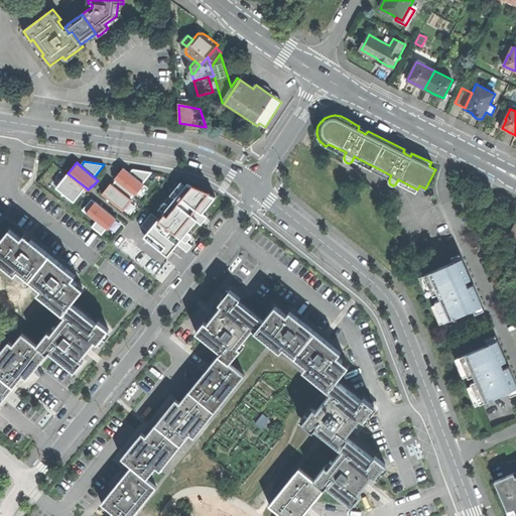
[(144,184),(143,183),(130,172),(123,167),(114,178),(116,180),(134,195),(135,196),(144,184)]
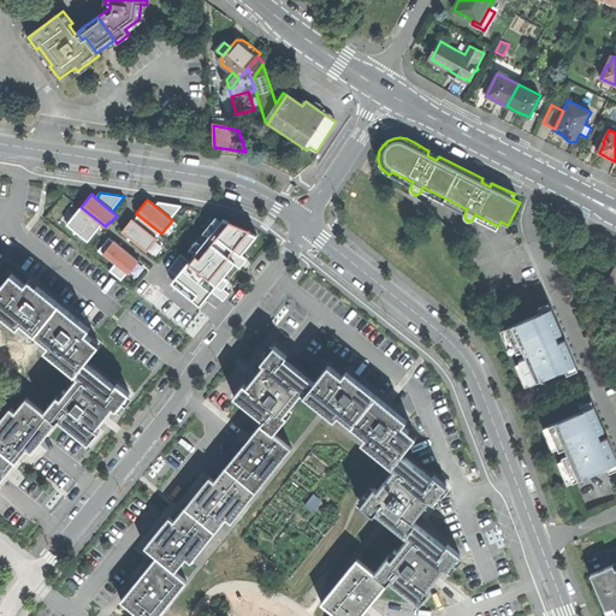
[(155,206),(171,219),(182,206),(159,202),(155,206)]
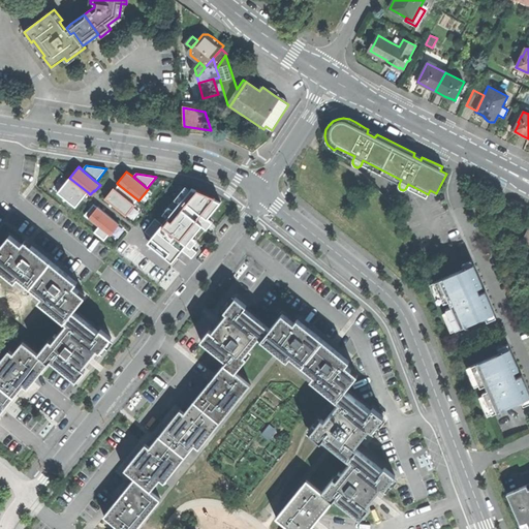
[(88,192),(69,178),(58,192),(75,207),(88,192)]
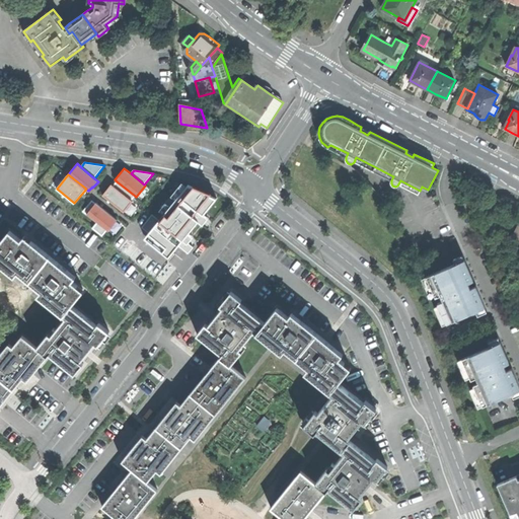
[(132,200),(135,196),(117,181),(114,186),(132,200)]
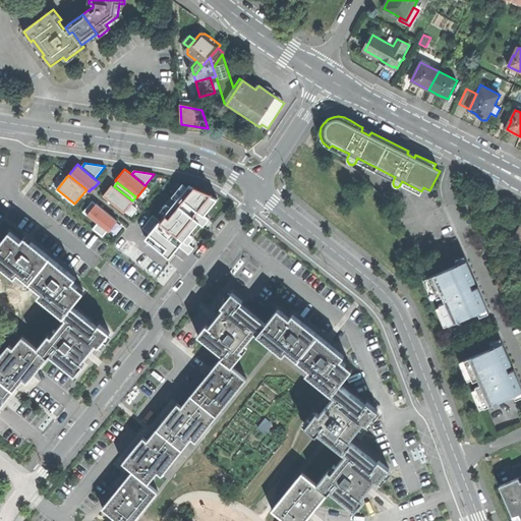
[(177,200),(174,203),(199,222),(205,226),(210,219),(205,215),(218,199),(189,185),(187,187),(183,183),(172,196),(177,200)]
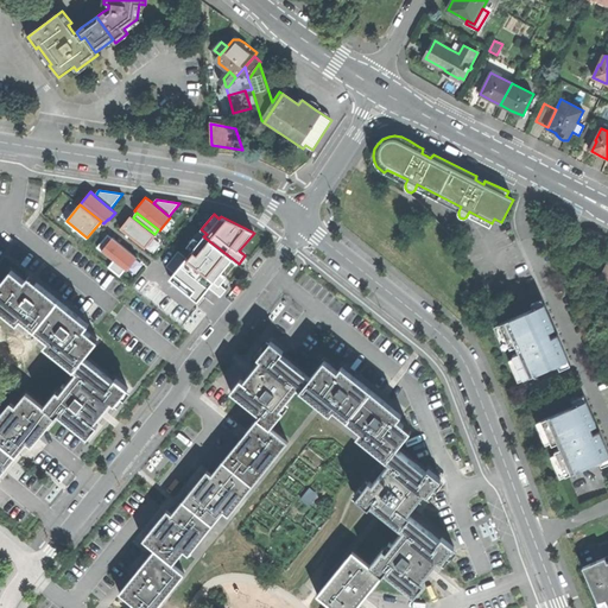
[(156,235),(154,234),(133,217),(131,215),(120,228),(145,248),(156,235)]
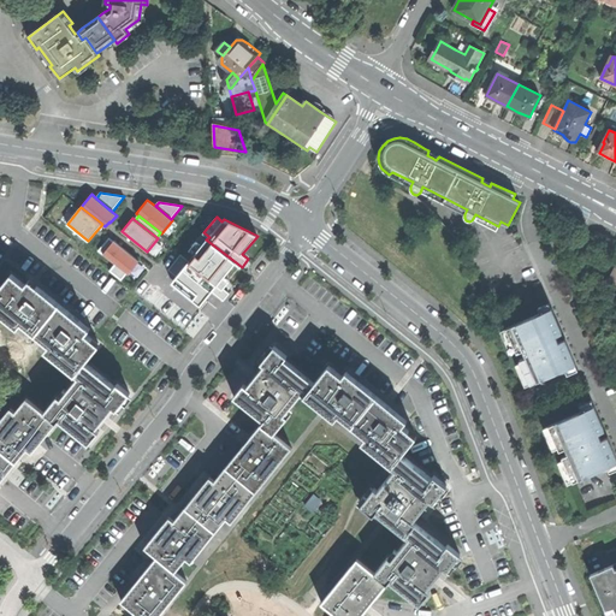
[(236,262),(206,240),(201,236),(190,249),(195,254),(189,261),(218,284),(224,289),(230,280),(224,277),(236,262)]
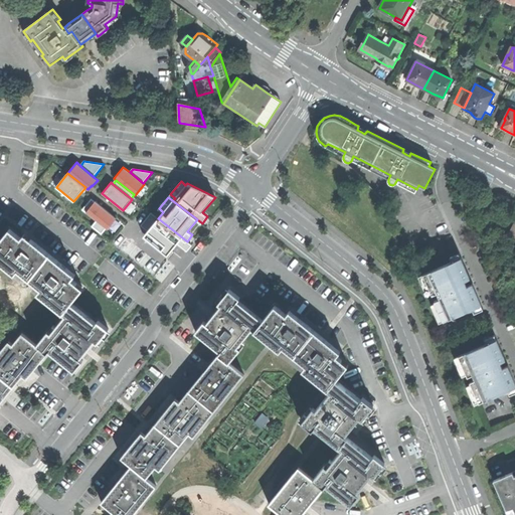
[(87,213),(96,201),(92,198),(82,209),(87,213)]
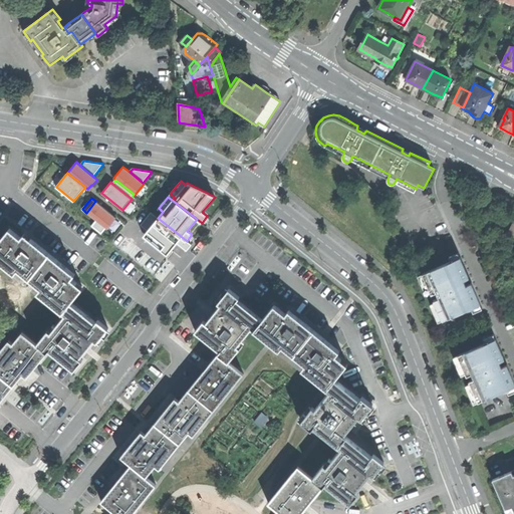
[(95,201),(86,213),(96,220),(105,228),(107,229),(116,218),(95,201)]
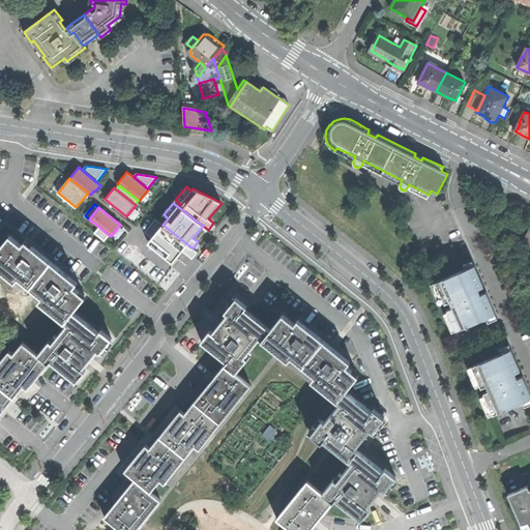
[(152,238),(163,225),(155,218),(145,232),(152,238)]
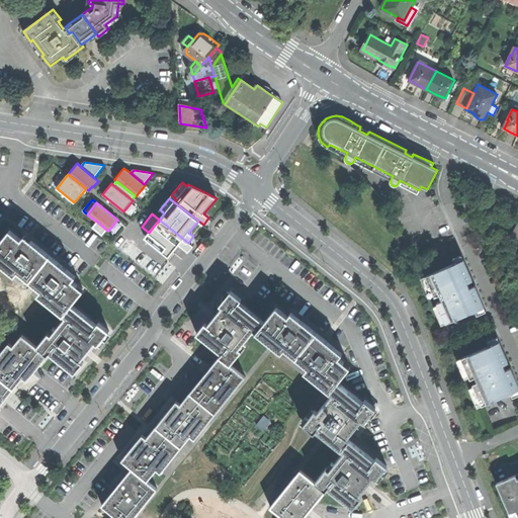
[(183,239),(159,220),(149,233),(172,252),(178,245),(183,239)]
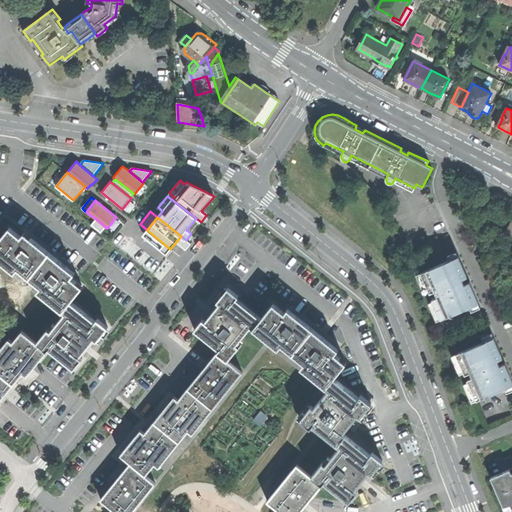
[(101,233),(105,227),(96,219),(91,225),(101,233)]
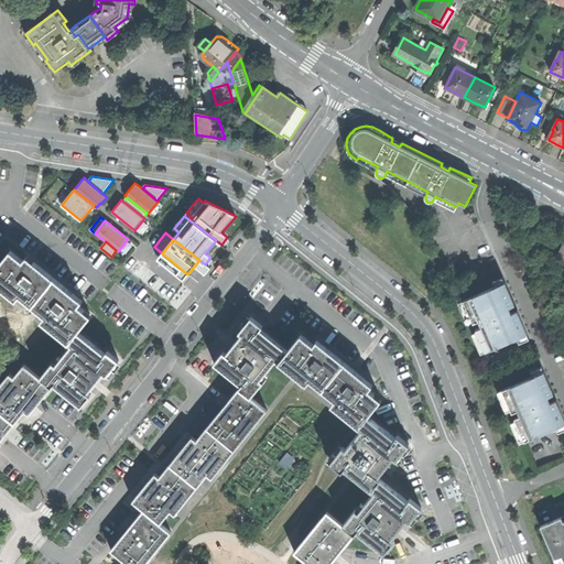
[(20,295),(33,306),(55,279),(41,267),(34,262),(26,256),(23,260),(11,250),(0,263),(0,286),(17,300),(20,295)]
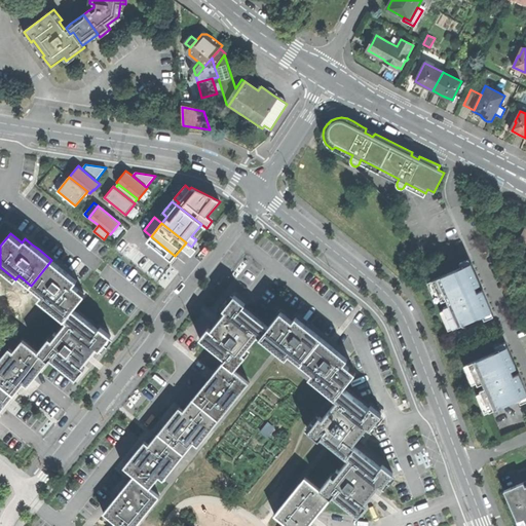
[(171,260),(175,256),(151,236),(147,240),(171,260)]
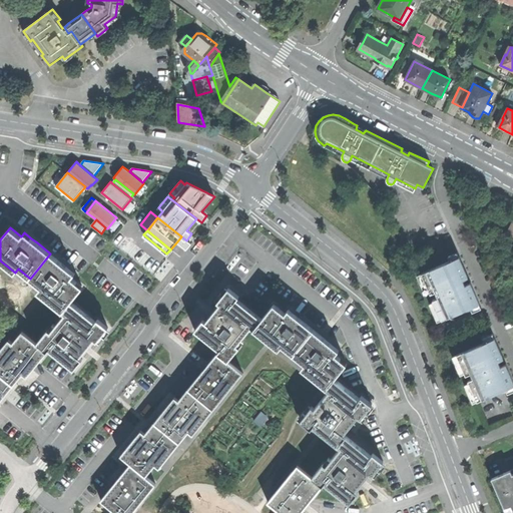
[(181,236),(176,242),(186,250),(191,244),(186,240),(181,236)]
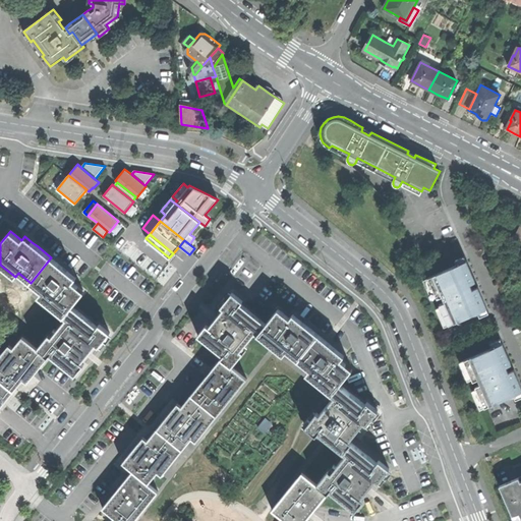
[(38,296),(64,316),(72,306),(84,291),(73,282),(76,278),(73,276),(65,269),(51,257),(31,283),(41,292),(38,296)]
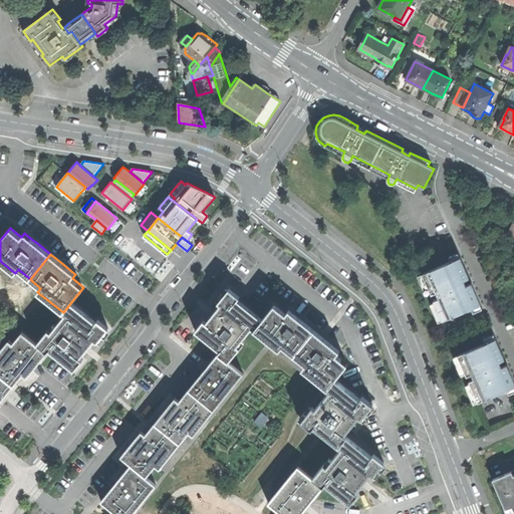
[(439,322),(480,304),(471,283),(467,285),(466,283),(465,280),(469,278),(460,258),(418,276),(425,293),(431,291),(432,294),(436,292),(438,297),(434,299),(435,302),(430,304),(439,322)]
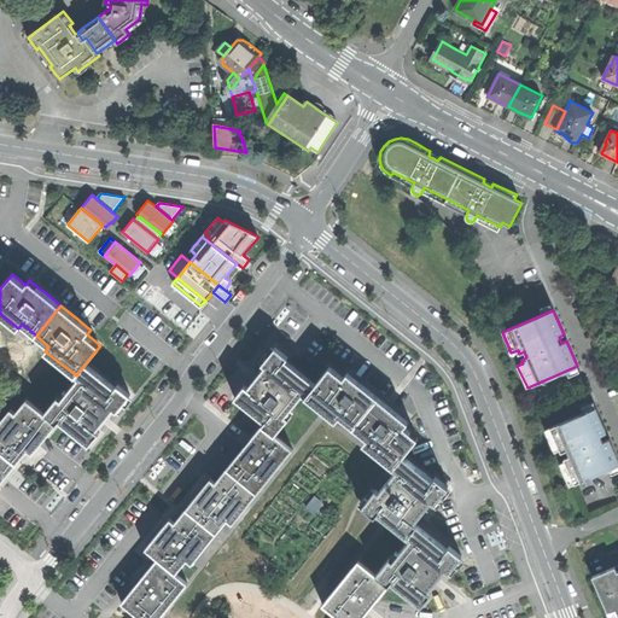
[(302,394),(305,396),(315,384),(289,362),(286,360),(289,357),(275,347),(262,363),(266,366),(257,375),(257,377),(254,382),(248,388),(244,384),(234,397),(264,421),(262,425),(275,435),(289,418),(285,415),(302,394)]
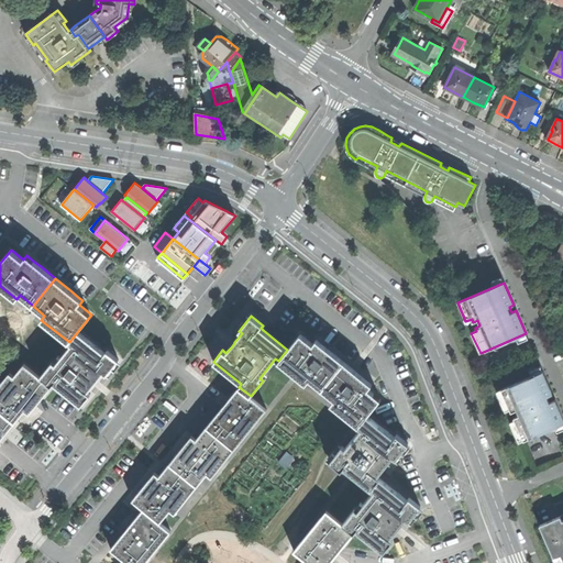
[(53,362),(41,376),(52,386),(54,384),(81,406),(91,394),(88,392),(98,381),(98,379),(103,373),(107,375),(119,360),(108,350),(106,353),(78,331),(69,342),(72,345),(56,364),(53,362)]
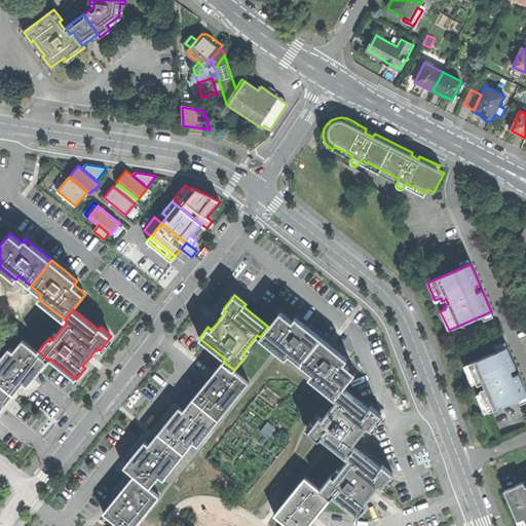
[(289,354),(302,365),(323,338),(308,328),(296,317),(293,322),(280,312),(268,327),(260,337),(286,359),(289,354)]
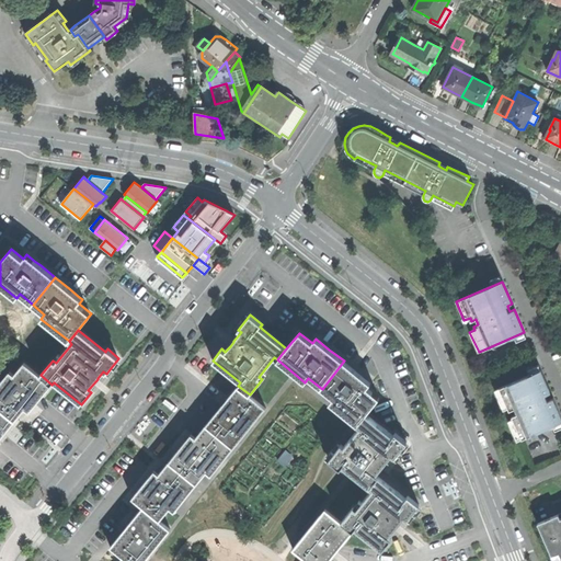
[(330,402),(358,426),(366,413),(379,398),(367,387),(370,384),(369,382),(361,375),(344,361),(322,389),(333,398),(330,402)]
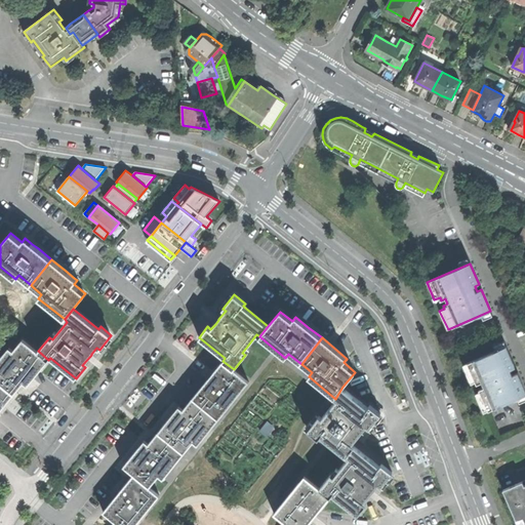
[(9,348),(0,358),(0,382),(13,394),(24,382),(28,386),(37,374),(48,360),(38,351),(23,338),(13,351),(9,348)]
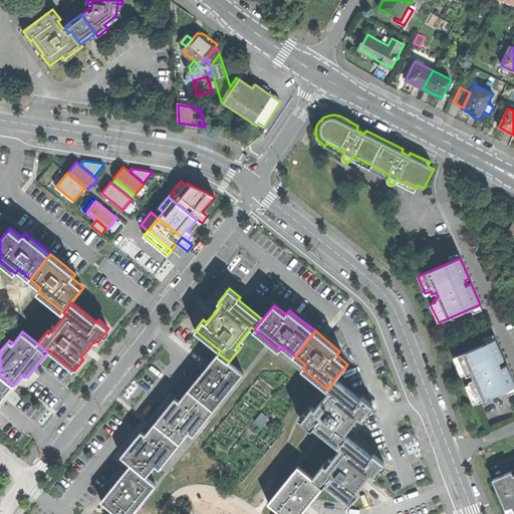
[(474,404),(513,384),(513,381),(506,364),(502,366),(501,364),(500,362),(505,360),(494,338),(454,357),(462,375),(466,374),(467,375),(471,373),(474,378),(469,381),(470,383),(465,386),(474,404)]
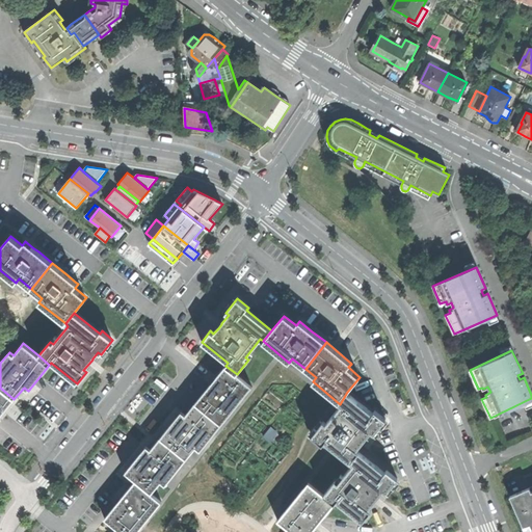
[(251,387),(237,374),(225,366),(224,367),(222,370),(217,376),(209,387),(195,403),(221,425),(251,387)]
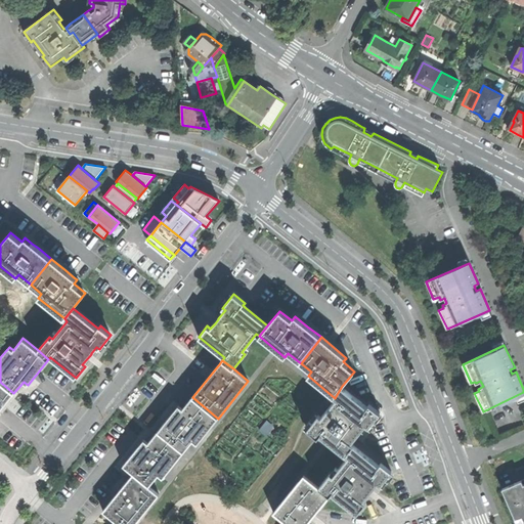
[(0,409),(13,393),(0,382),(0,409)]
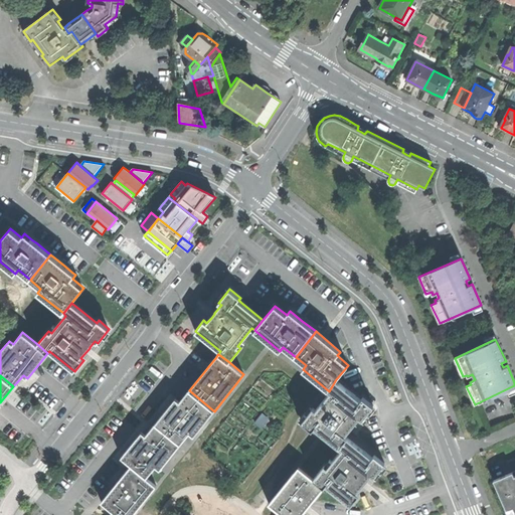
[(315,427),(340,449),(348,438),(345,435),(353,424),(359,417),(362,419),(373,405),(363,397),(361,399),(336,379),(329,391),(330,392),(316,409),(314,407),(302,421),(313,430),(315,427)]
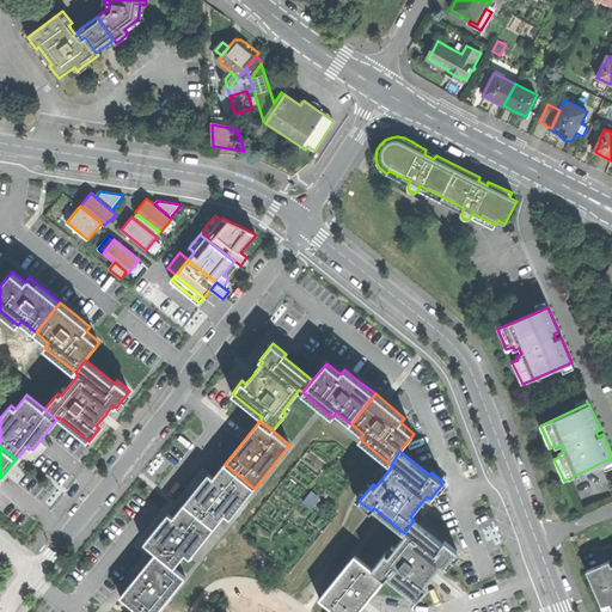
[(237,510),(255,489),(225,464),(214,477),(209,473),(195,490),(184,503),(214,528),(225,515),(227,516),(234,508),(237,510)]
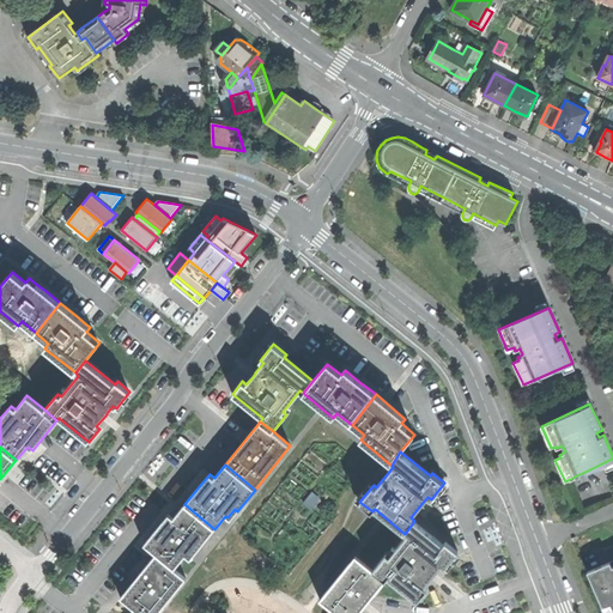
[(196,551),(214,529),(184,504),(174,519),(169,515),(157,528),(144,545),(156,553),(175,569),(186,556),(187,557),(194,548),(196,551)]
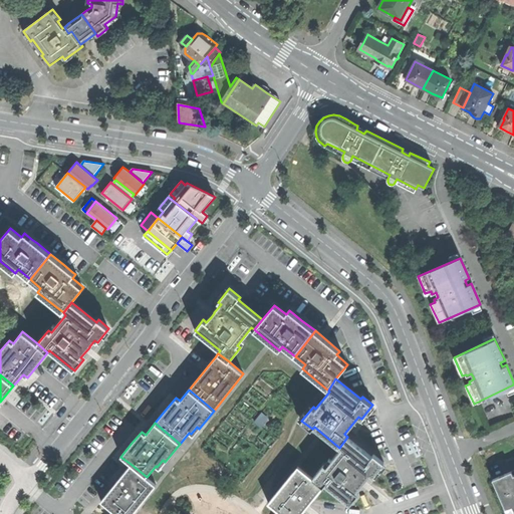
[(324,464),(313,478),(323,487),(325,484),(350,504),(358,494),(356,492),(362,483),(363,483),(370,474),(372,476),(384,463),(373,454),(371,456),(347,437),(339,448),(341,449),(326,466),(324,464)]
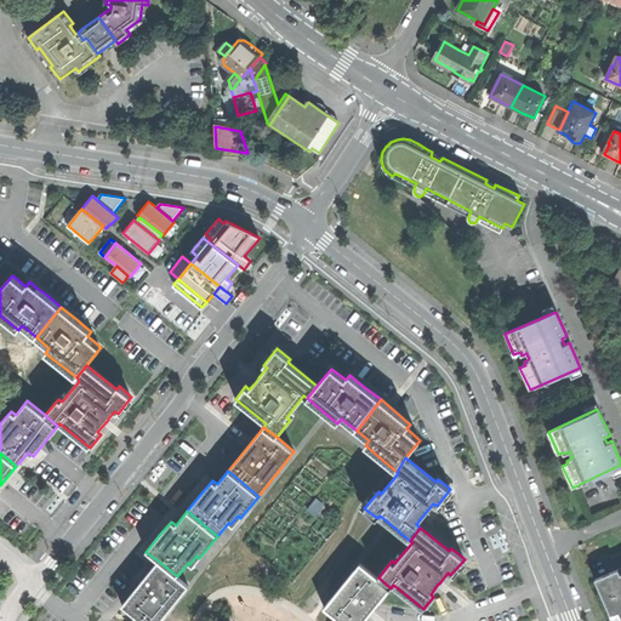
[(159,620),(188,586),(177,576),(158,560),(147,575),(141,582),(135,591),(134,591),(123,605),(141,620),(159,620)]
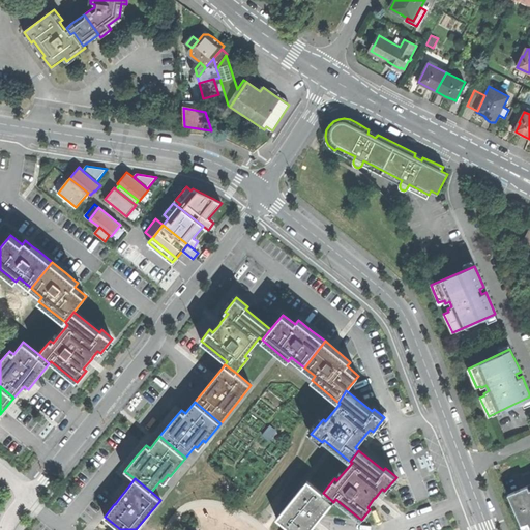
[(288,527),(291,529),(310,529),(316,523),(323,514),(333,502),(323,493),(307,480),(276,519),(288,527)]
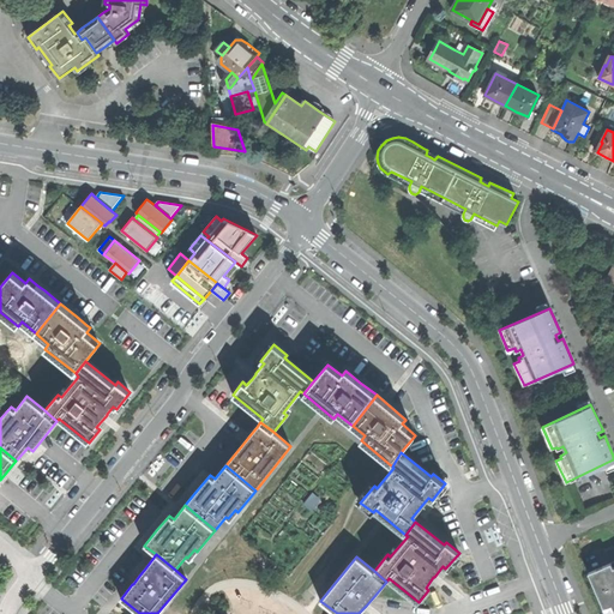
[(613,560),(589,571),(607,613),(612,613),(613,613),(613,560)]
